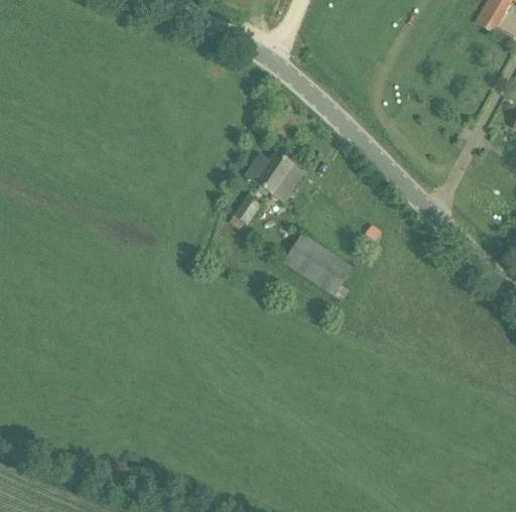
[(492,32),(509,4),(502,0),(487,0),(475,21),(492,32)]
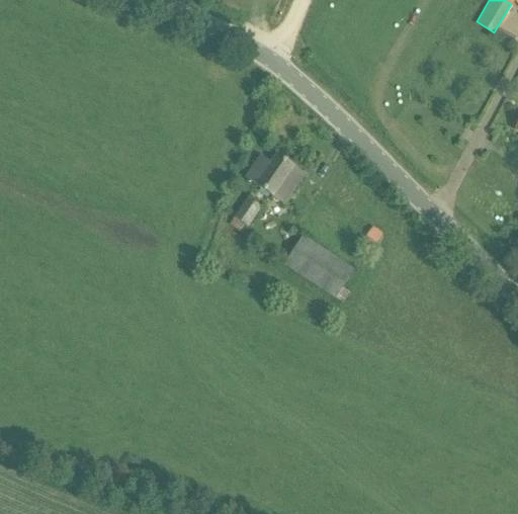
[(306,173),(277,154),(271,163),(261,155),(246,176),(284,202),(306,173)]
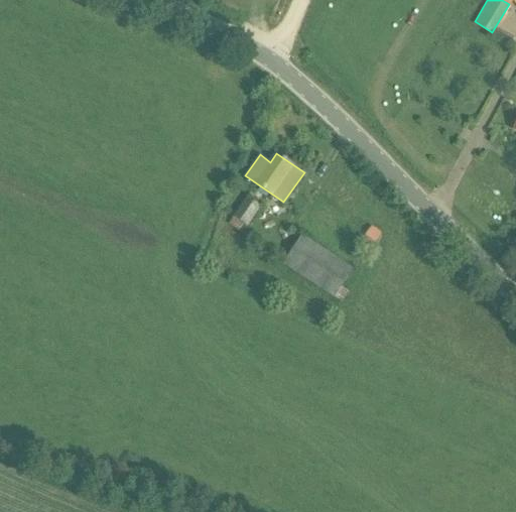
[(246,225),(261,205),(247,195),(232,216),(246,225)]
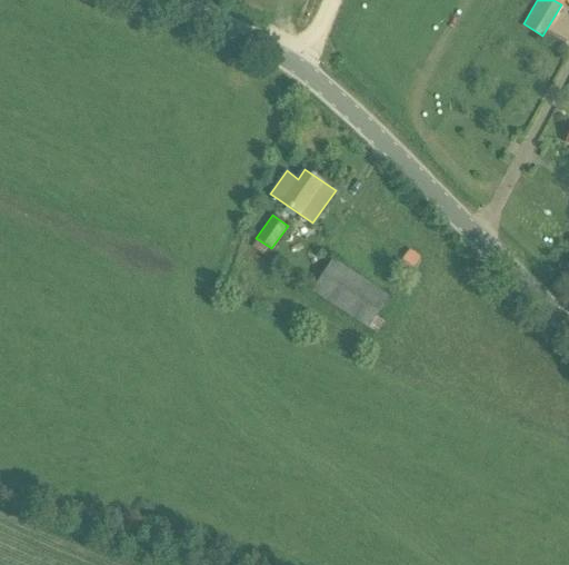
[(257,248),(262,253),(268,246),(256,238),(252,244),(257,248)]
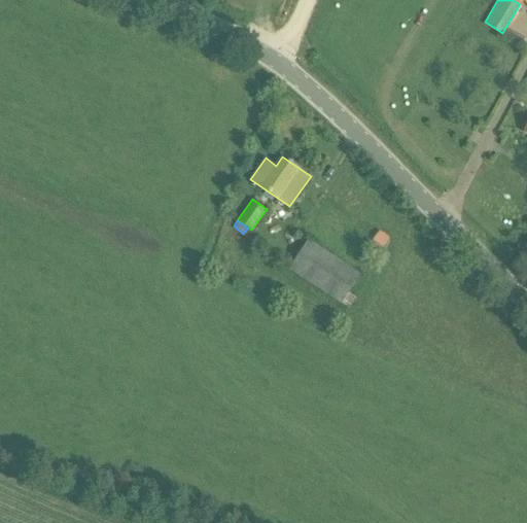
[(383,246),(390,237),(381,231),(374,239),(383,246)]
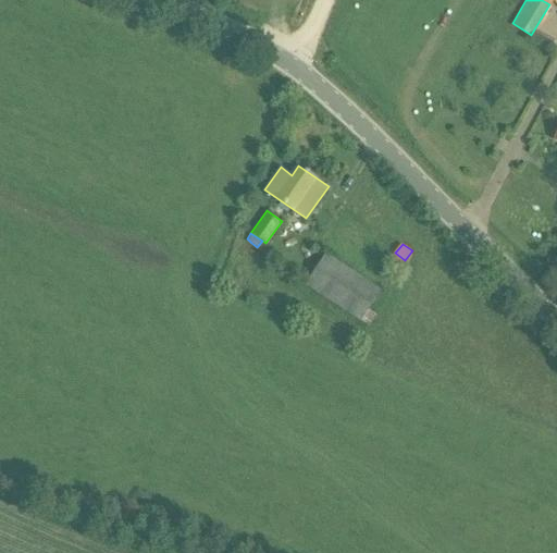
[(381,286),(325,252),(306,283),(361,320),(362,318),(368,307),(381,286)]
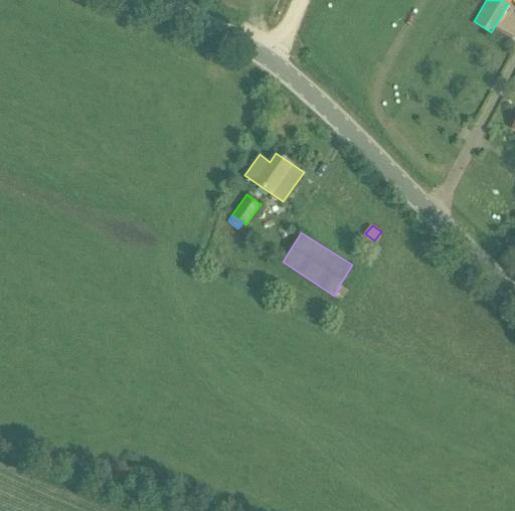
[(340,284),(335,294),(340,298),(347,288),(340,284)]
